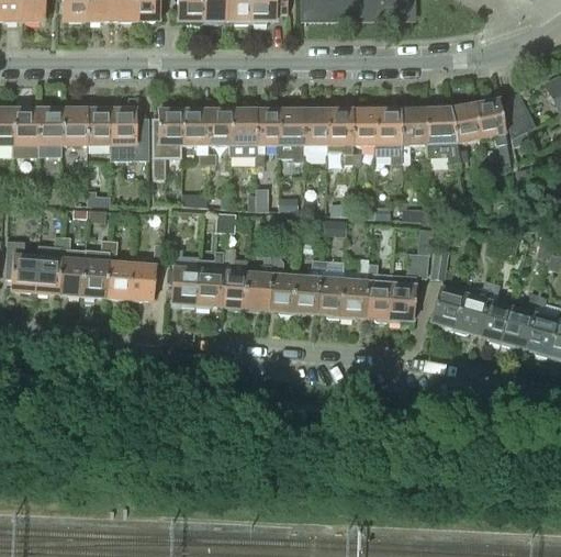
[(0,0),(0,20),(21,20),(21,2),(22,2),(22,0),(0,0)]
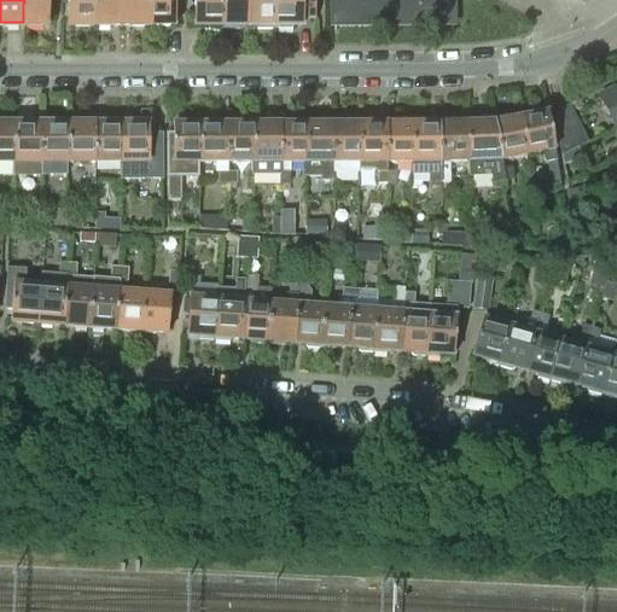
[(23,3),(23,22),(50,22),(50,0),(24,0),(24,3),(23,3)]
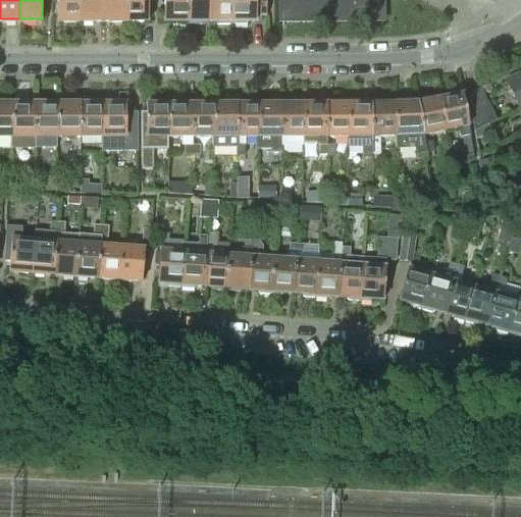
[(57,0),(58,18),(81,18),(81,0),(57,0)]
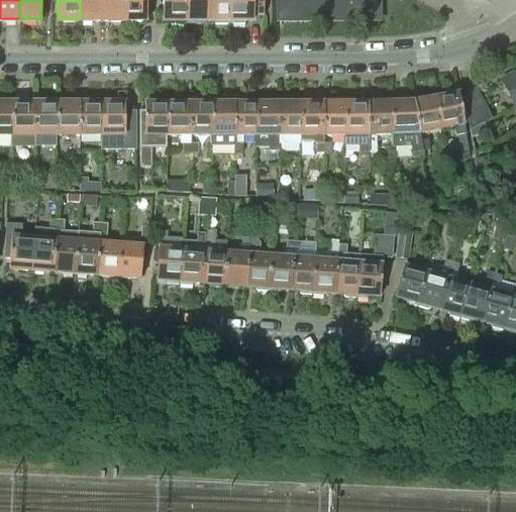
[(80,0),(80,18),(103,18),(103,0),(80,0)]
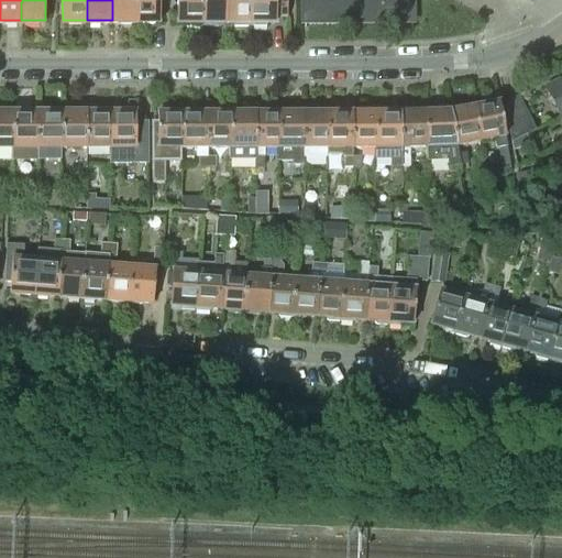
[(112,0),(112,20),(138,20),(136,0),(112,0)]
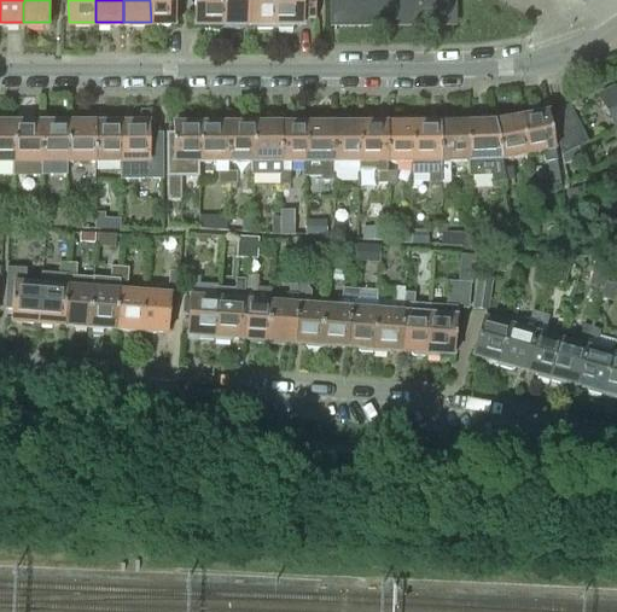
[(150,0),(151,22),(176,22),(175,0),(150,0)]
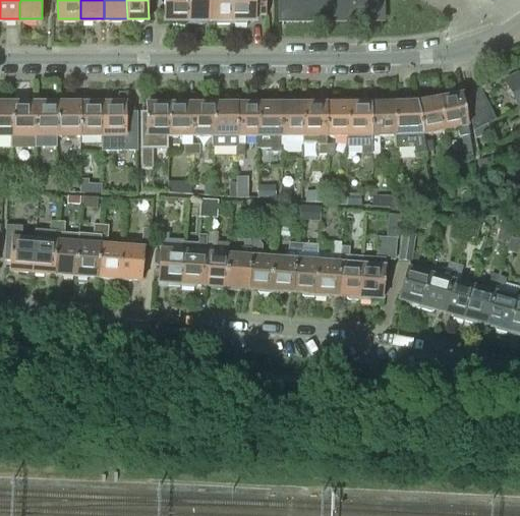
[(164,0),(164,18),(172,18),(172,20),(187,20),(187,0),(164,0)]
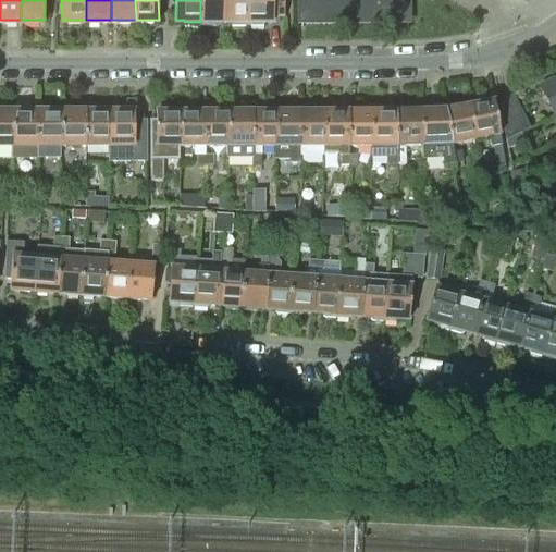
[(200,0),(200,22),(215,22),(215,20),(224,20),(224,0),(200,0)]
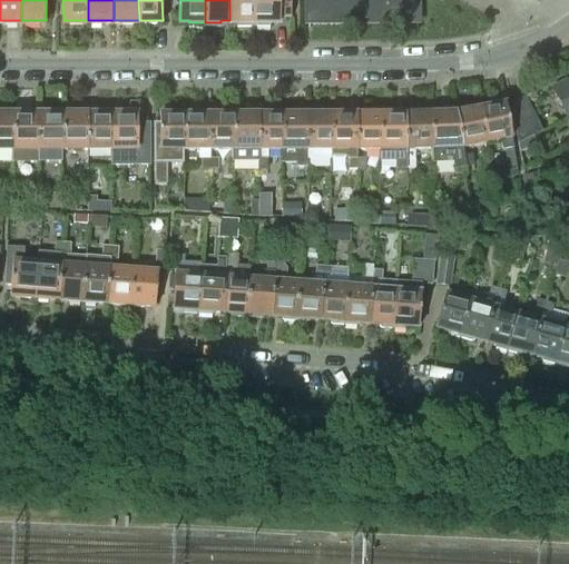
[(237,22),(256,22),(255,0),(229,0),(229,20),(237,20),(237,22)]
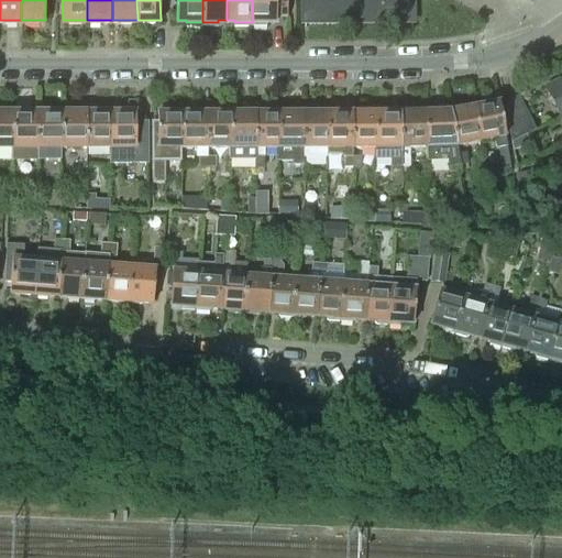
[(252,0),(253,22),(267,22),(267,21),(277,21),(277,13),(288,13),(287,0),(252,0)]
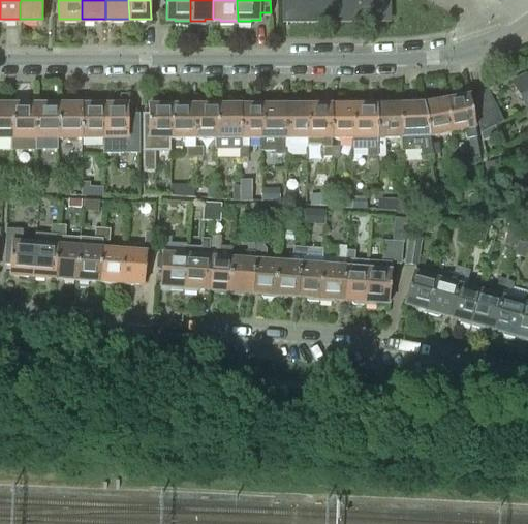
[(286,0),(287,16),(386,16),(385,0),(286,0)]
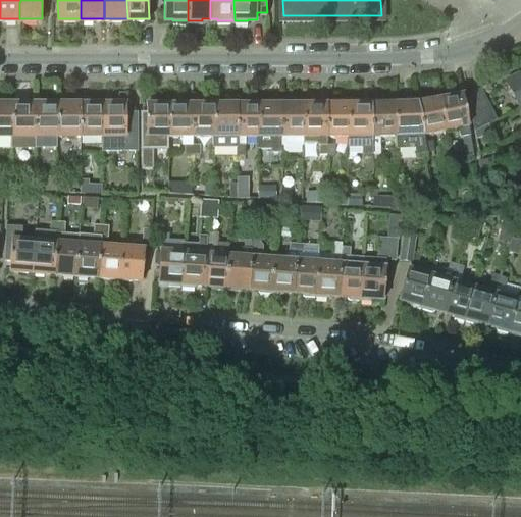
[(520,68),(513,72),(515,75),(508,80),(520,104),(520,68)]
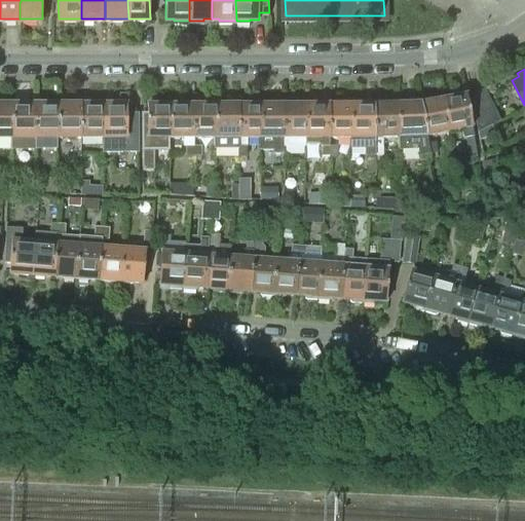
[(473,98),(479,128),(481,138),(495,129),(492,122),(500,118),(485,86),(472,90),(473,98)]
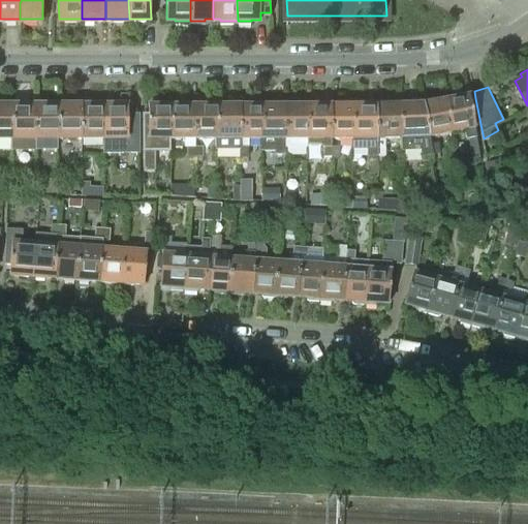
[(461,92),(445,94),(448,112),(446,113),(449,130),(468,127),(472,154),(480,152),(475,125),(469,93),(461,94),(461,92)]
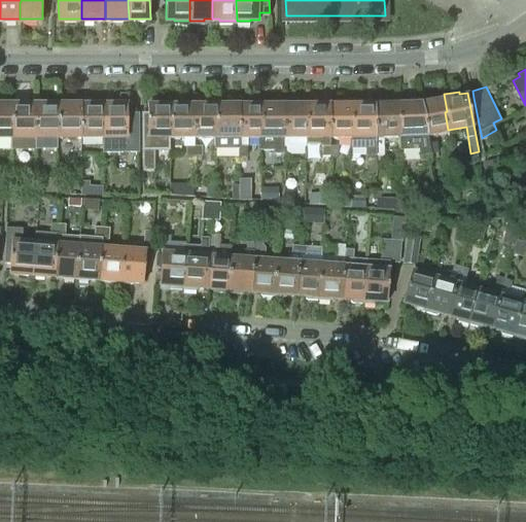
[(429,133),(448,130),(445,112),(447,111),(444,94),(430,96),(430,99),(423,100),(429,133)]
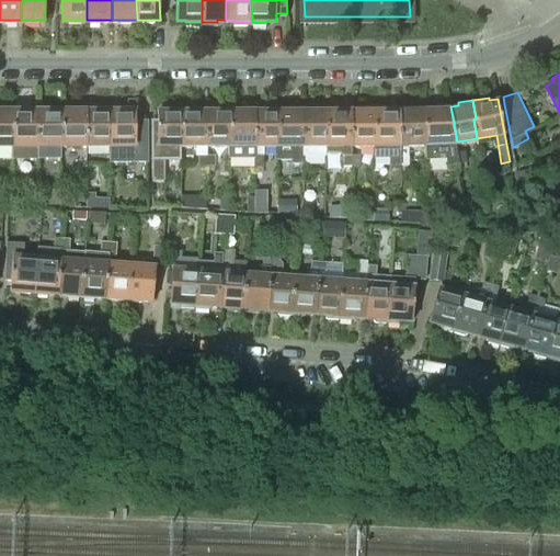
[(411,108),(403,108),(403,144),(427,143),(426,104),(411,105),(411,108)]
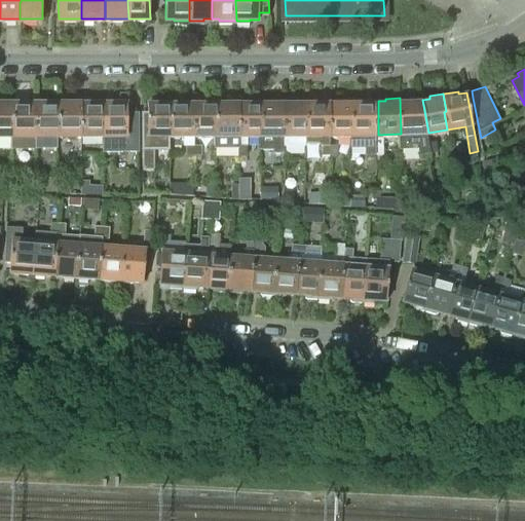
[(428,133),(422,100),(412,100),(411,98),(400,98),(401,134),(401,146),(419,146),(419,151),(429,150),(429,141),(428,133)]
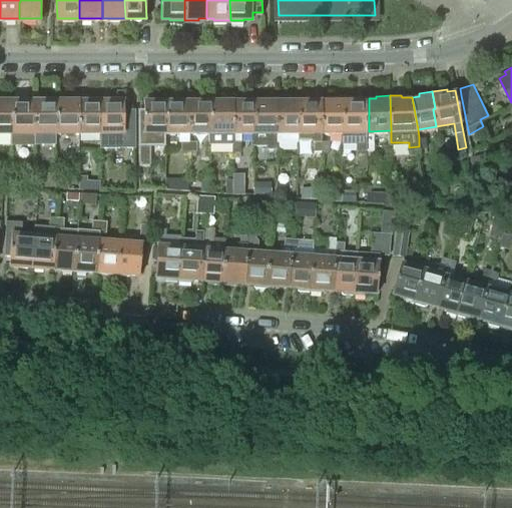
[(0,130),(13,131),(12,116),(16,111),(16,96),(0,96),(0,130)]
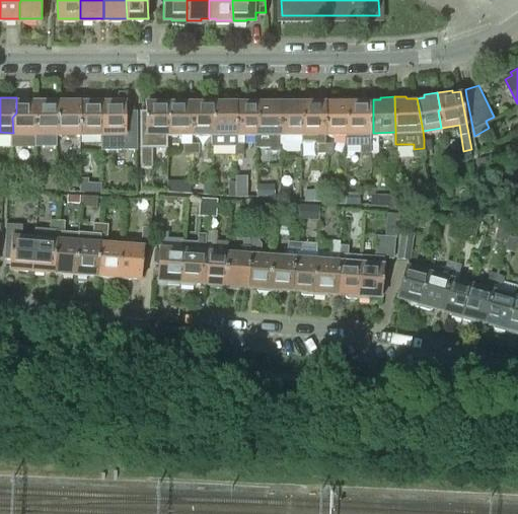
[(27,97),(16,97),(16,113),(12,118),(13,133),(13,145),(35,145),(37,100),(27,100),(27,97)]
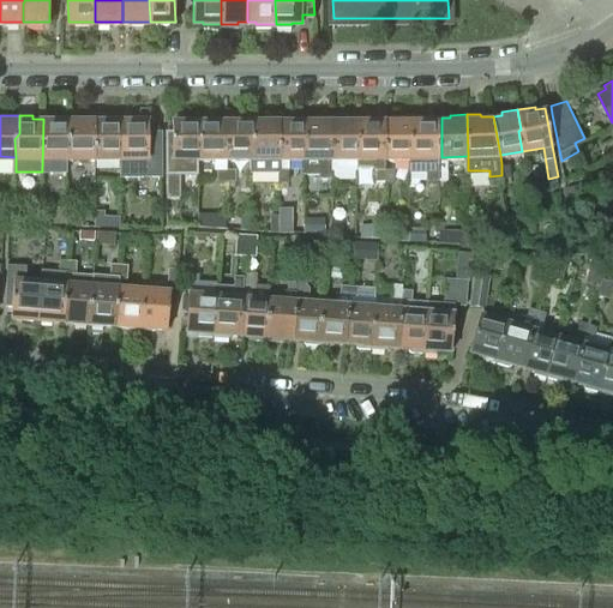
[(334,119),(334,167),(356,167),(356,164),(356,136),(360,136),(360,115),(341,115),(341,119),(334,119)]
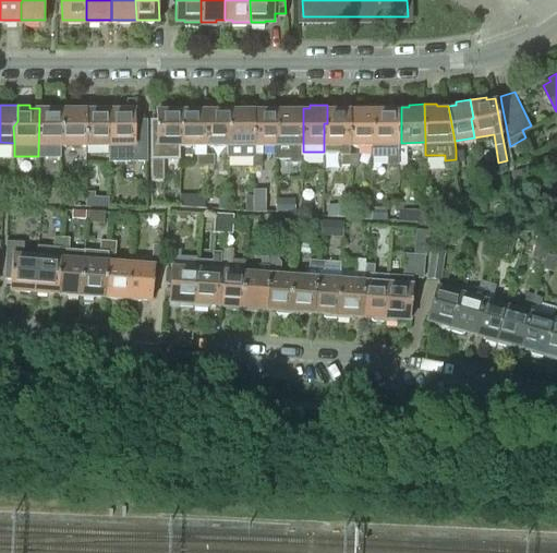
[(342,153),(350,152),(351,143),(351,108),(342,108),(342,105),(327,105),(327,123),(324,123),(324,149),(339,149),(342,153)]
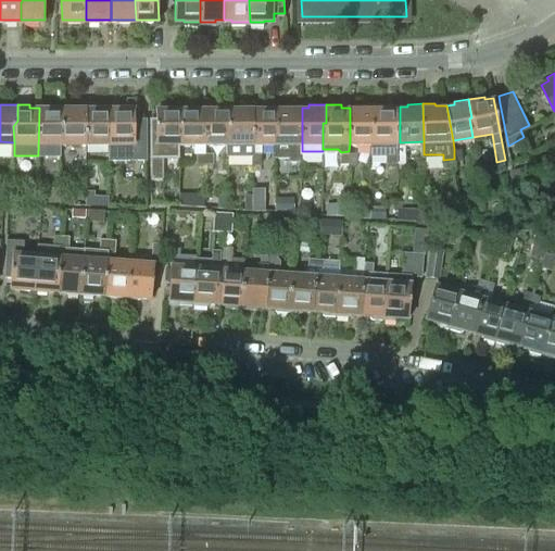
[(357,107),(350,108),(350,142),(369,142),(369,124),(373,124),(373,104),(356,104),(357,107)]
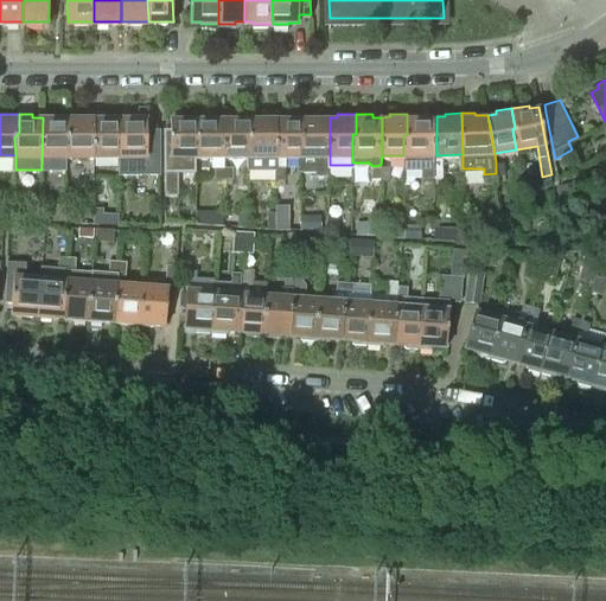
[(425,114),(407,114),(407,135),(403,135),(403,155),(433,155),(437,155),(437,116),(425,116),(425,114)]
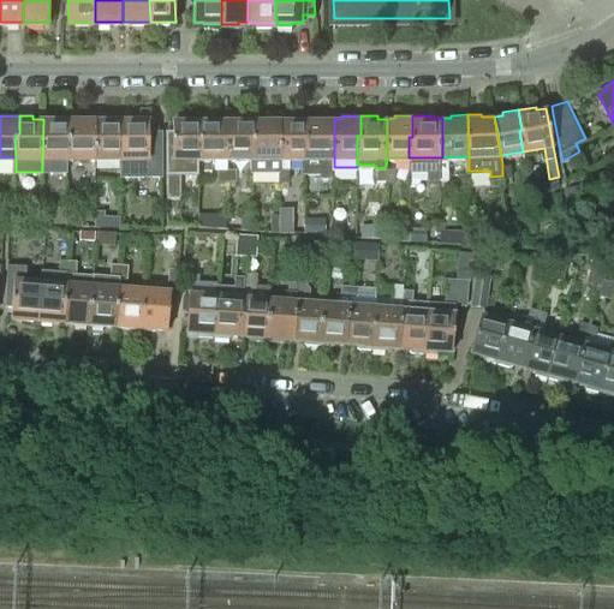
[(67,157),(67,138),(71,135),(71,117),(49,117),(49,119),(43,119),(42,172),(67,172),(67,157)]
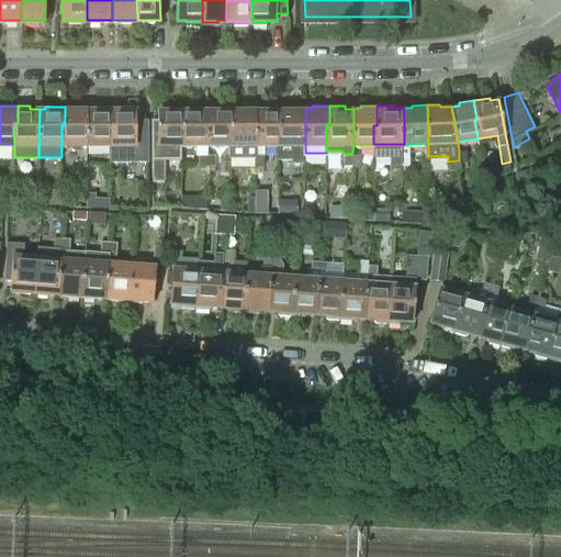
[(79,107),(65,107),(65,123),(62,126),(62,144),(87,144),(87,109),(79,109),(79,107)]
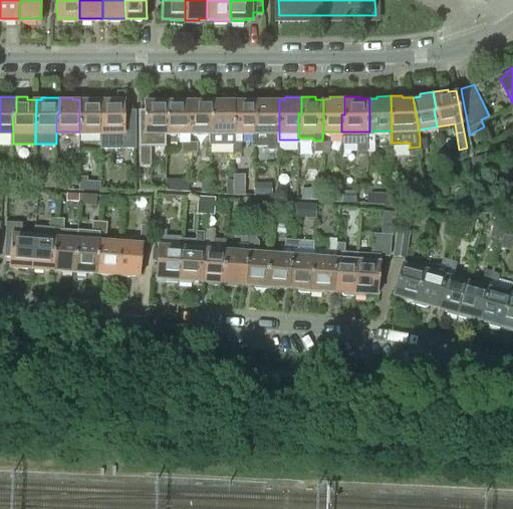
[(79,132),(100,132),(102,132),(101,97),(86,97),(86,99),(79,99),(79,132)]
